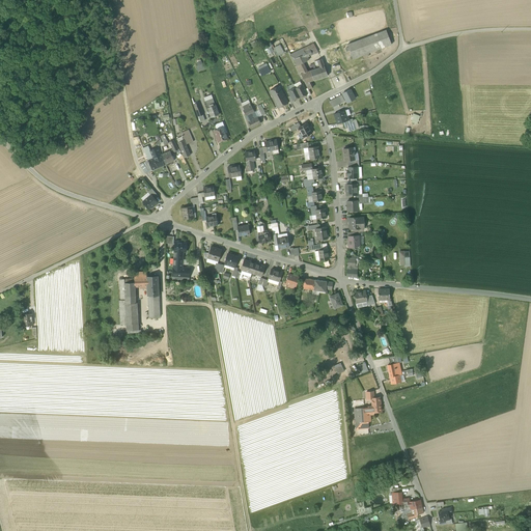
[(347,45),(353,59),(391,45),(386,30),(347,45)]
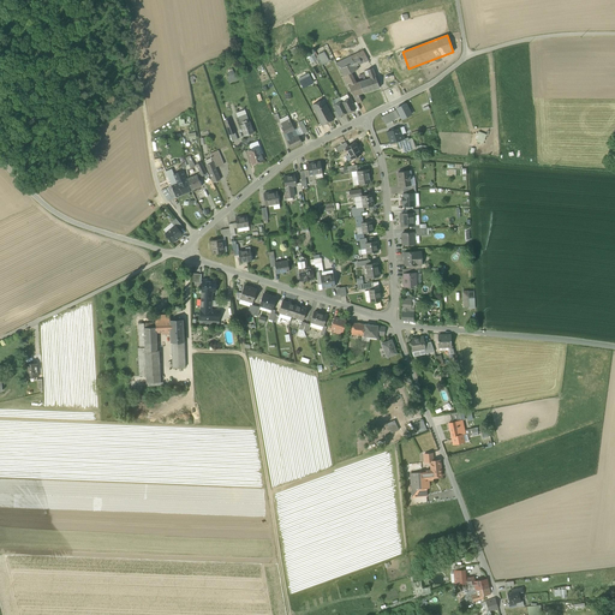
[(363,51),(351,57),(353,60),(359,58),(362,64),(368,60),(363,51)]
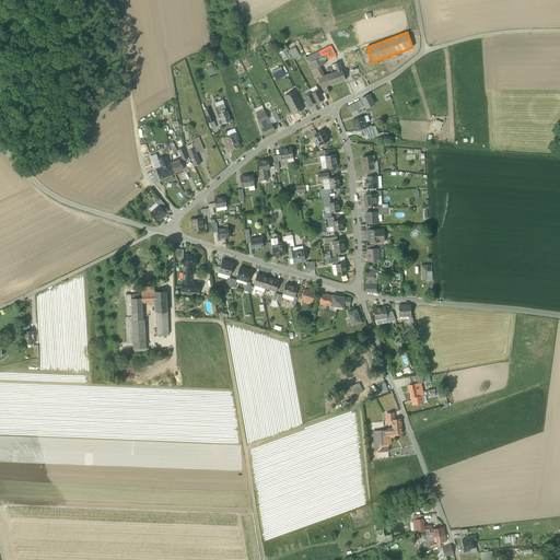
[(295,47),(289,50),(293,59),(300,56),(295,47)]
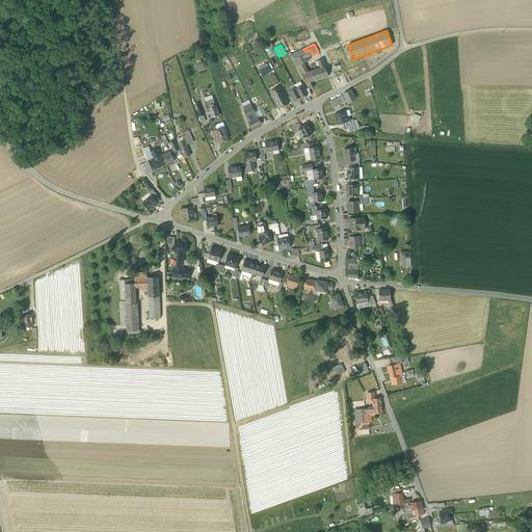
[(291,54),(297,67),(301,64),(304,62),(309,60),(308,57),(313,55),(311,50),(306,52),(303,49),(291,54)]
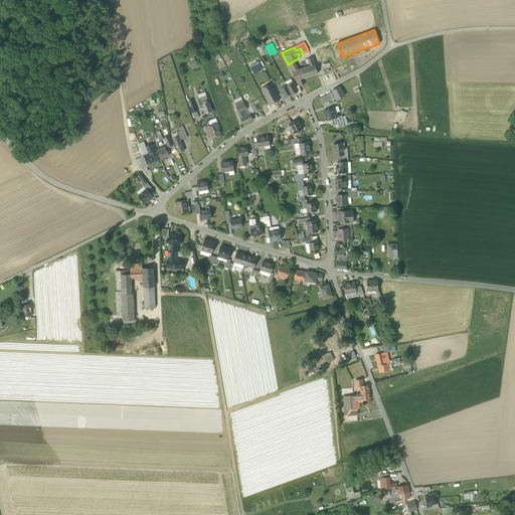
[(250,68),(253,73),(263,69),(260,63),(250,68)]
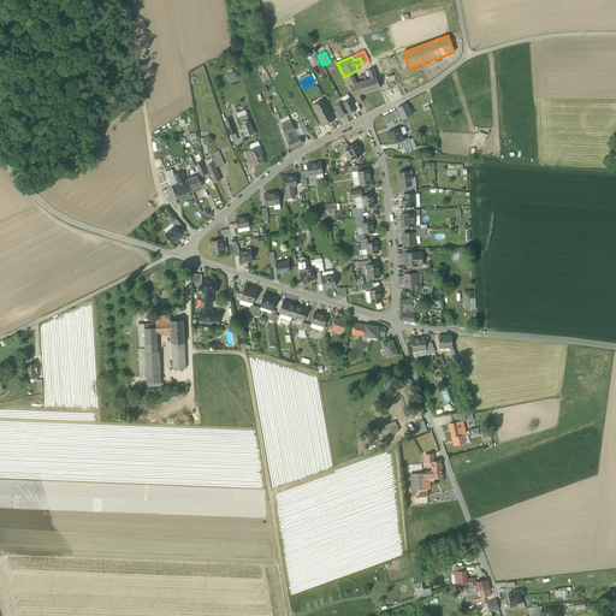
[(349,86),(354,96),(359,95),(361,94),(380,88),(375,77),(371,78),(368,80),(357,83),(354,84),(349,86)]
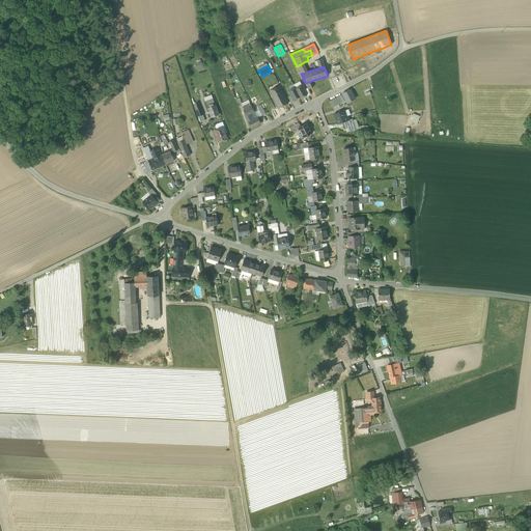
[(302,85),(296,88),(300,96),(300,98),(306,94),(307,94),(304,90),(302,85)]
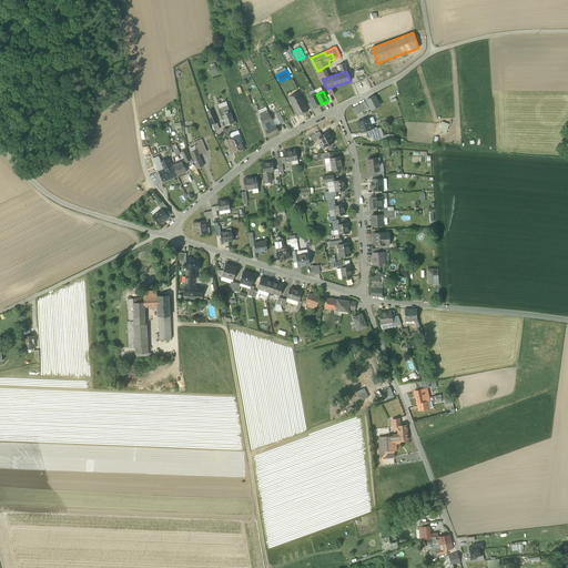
[(298,105),(303,113),(307,110),(298,93),(295,95),(293,95),(290,97),(288,99),(294,108),(298,105)]
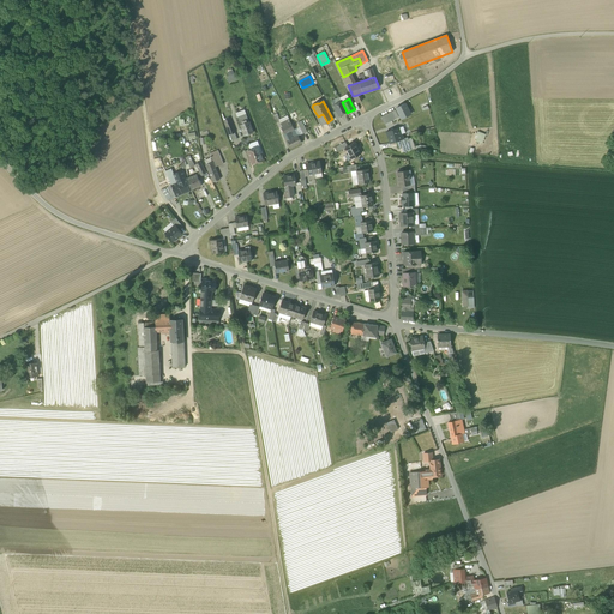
[(339,116),(347,112),(342,102),(341,101),(333,104),(336,110),(339,116)]
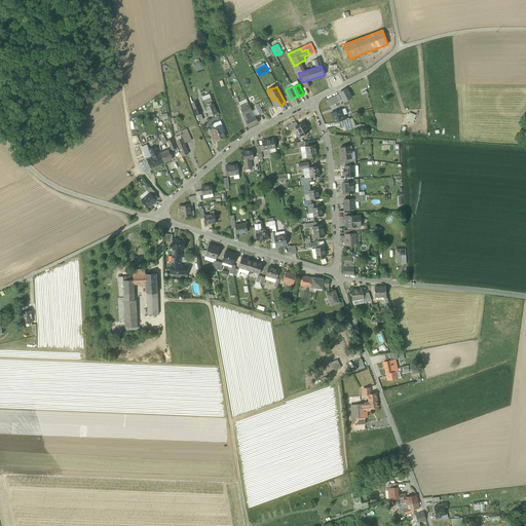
[(346,88),(339,92),(344,102),(351,98),(346,88)]
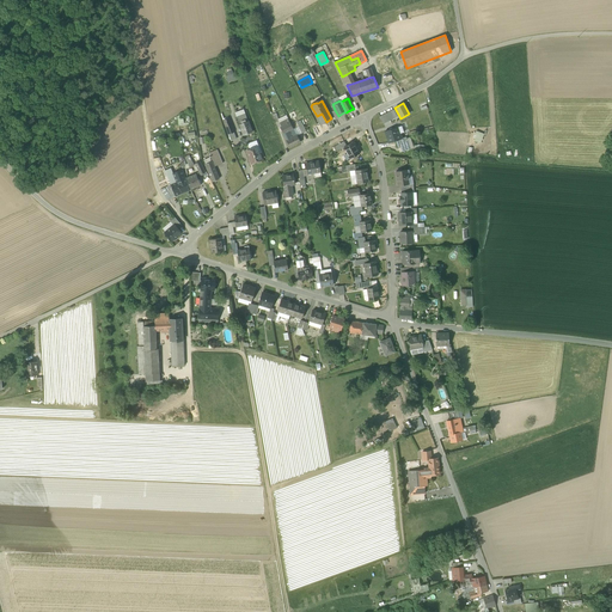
[(393,110),(386,112),(390,120),(397,116),(393,110)]
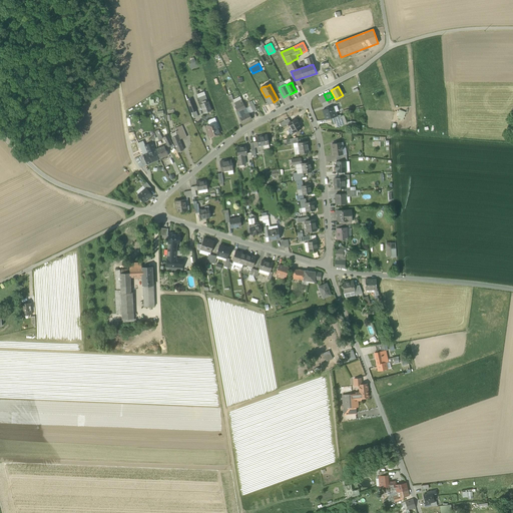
[(322,103),(327,100),(324,94),(319,97),(322,103)]
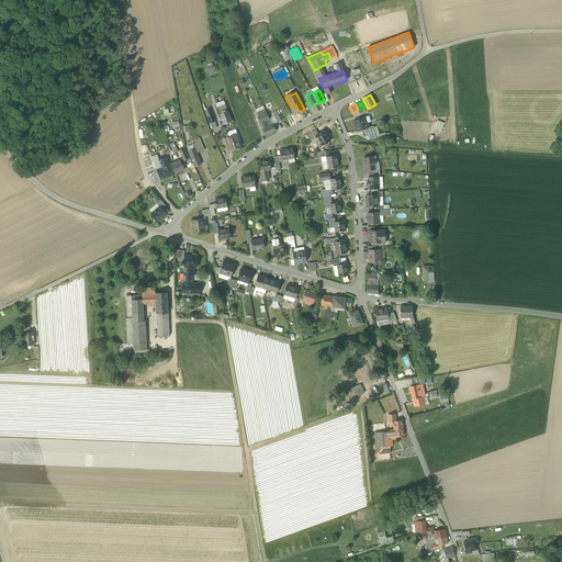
[(217,108),(224,124),(232,121),(225,104),(217,108)]
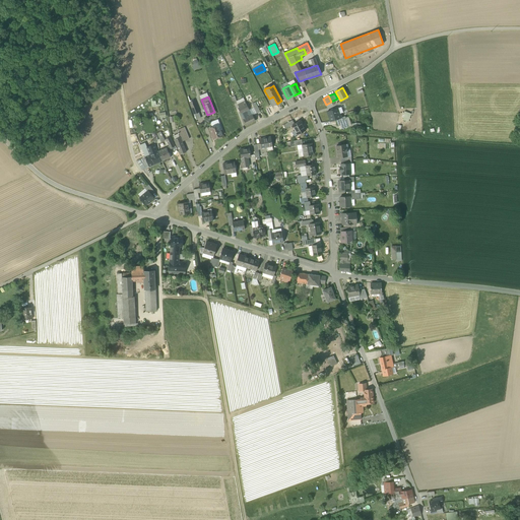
[(190,102),(194,114),(199,113),(194,101),(190,102)]
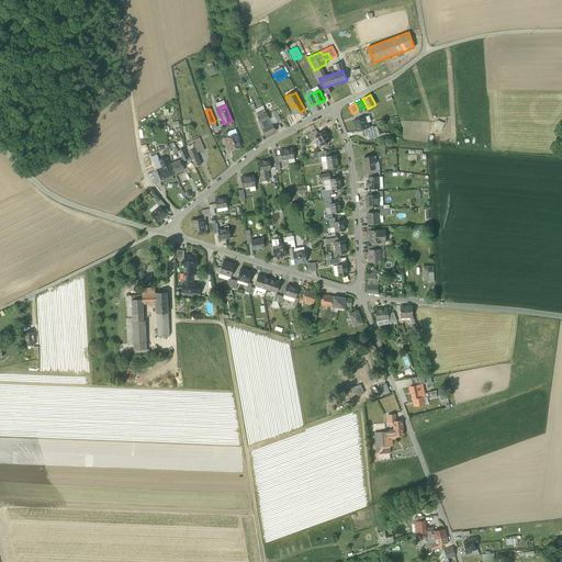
[(257,116),(260,123),(269,119),(265,109),(257,113),(259,116),(257,116)]
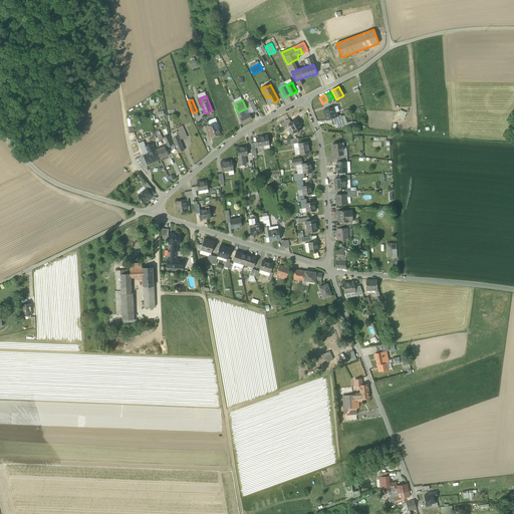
[(326,119),(332,117),(338,116),(336,112),(335,112),(333,106),(323,110),(326,119)]
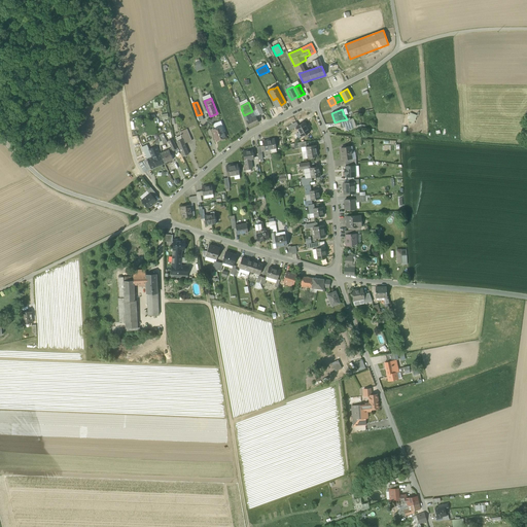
[(253,112),(252,111),(244,115),(250,127),(258,123),(255,116),(253,112)]
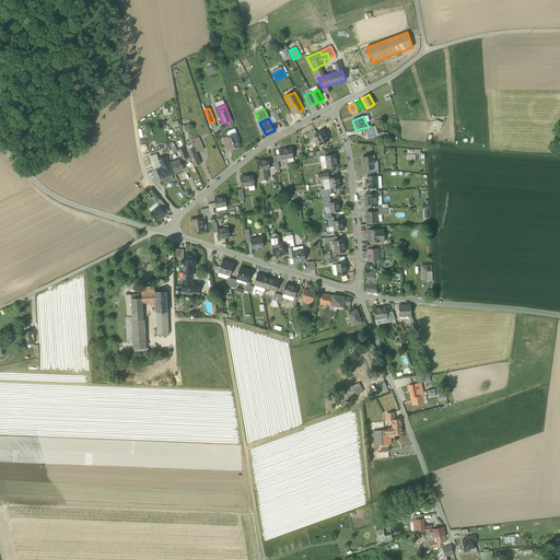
[(440,129),(442,123),(434,119),(432,127),(440,129)]
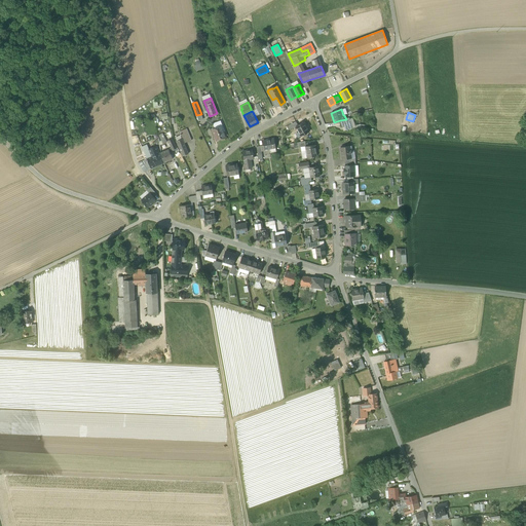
[(349,118),(346,119),(340,120),(342,126),(344,125),(346,129),(349,128),(352,127),(349,119),(349,118)]
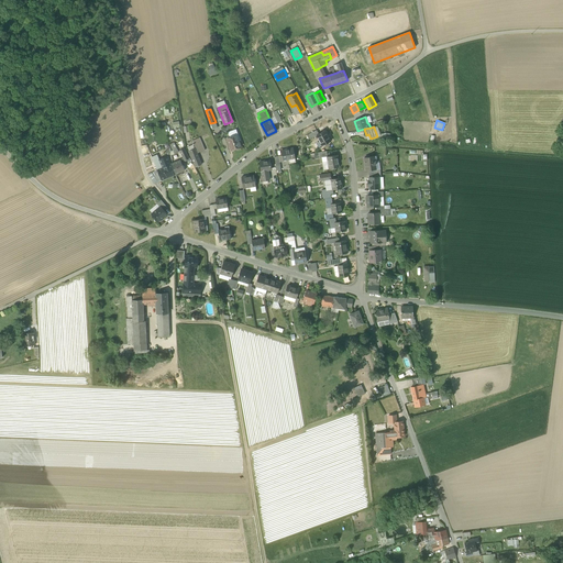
[(229,133),(230,138),(236,135),(239,141),(241,141),(236,130),(234,130),(231,131),(229,133)]
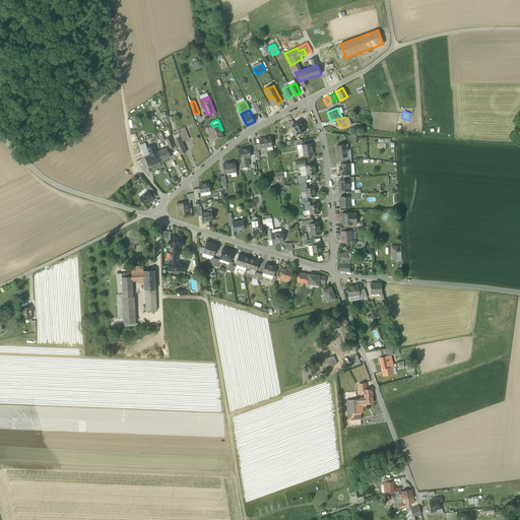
[(286,125),(288,129),(293,127),(291,125),(295,123),(294,121),(286,125)]
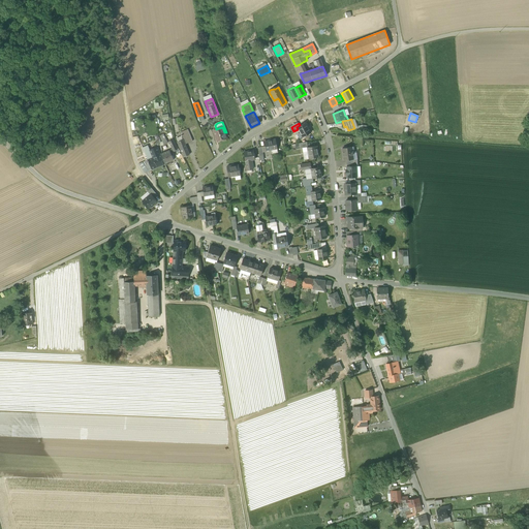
[(301,133),(303,137),(310,132),(307,127),(308,126),(306,123),(300,125),(297,127),(298,129),(301,133)]
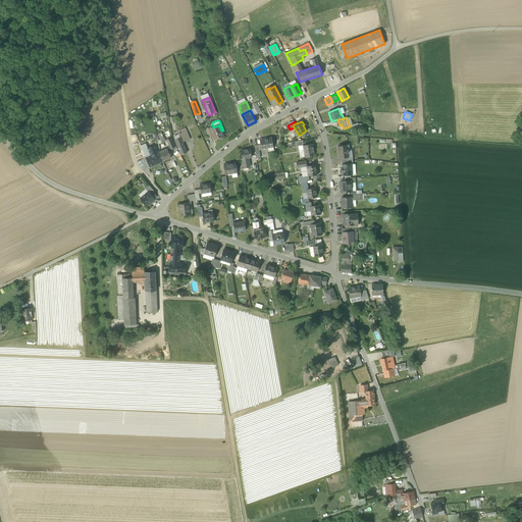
[(213,136),(214,140),(218,138),(218,139),(220,139),(221,139),(222,137),(223,136),(221,131),(219,125),(213,127),(210,128),(211,131),(211,132),(211,133),(212,134),(213,135),(213,136)]
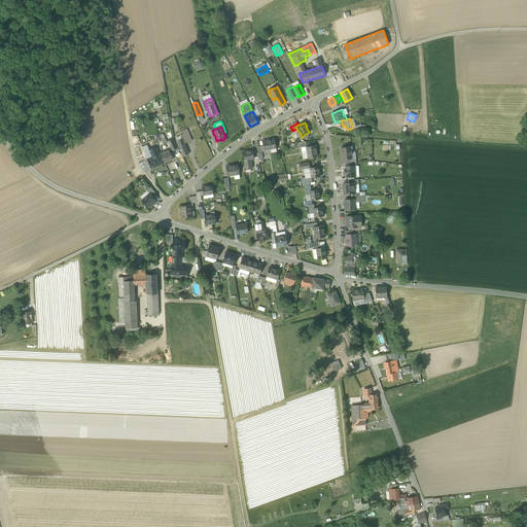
[(182,139),(184,143),(191,140),(188,132),(187,132),(186,129),(180,132),(181,135),(180,135),(180,136),(182,139)]
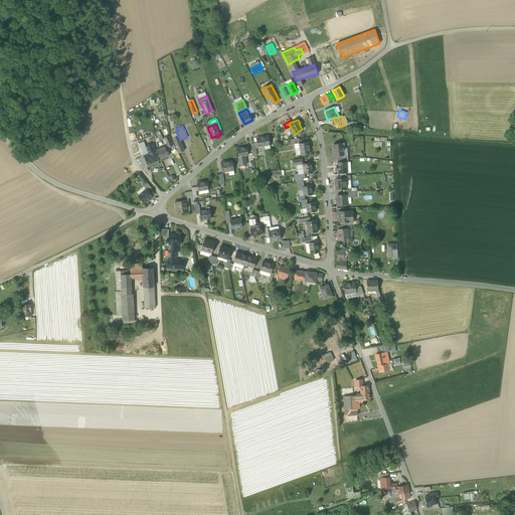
[(164,138),(168,147),(172,145),(168,136),(164,138)]
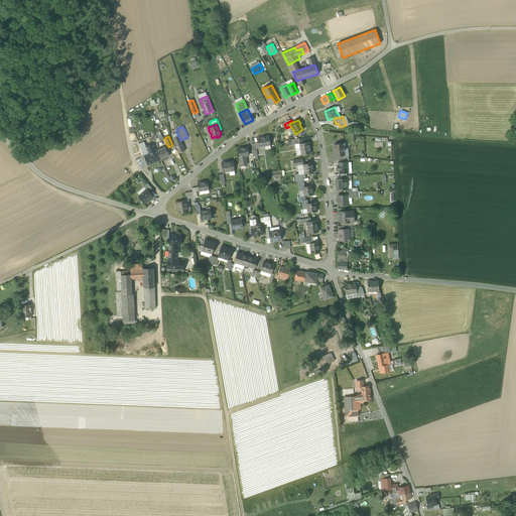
[(172,139),(178,153),(184,151),(180,140),(178,136),(173,138),(172,139)]
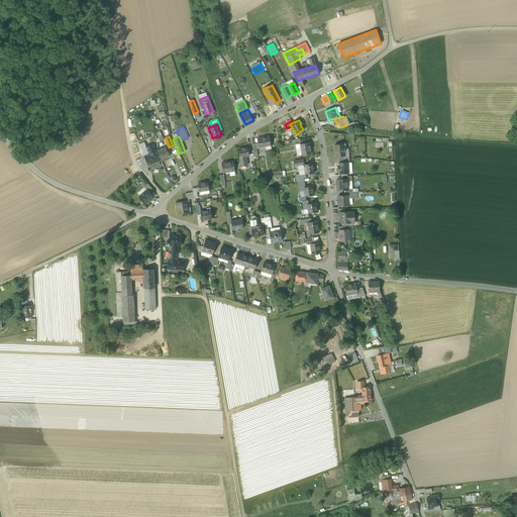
[(259,138),(260,147),(271,145),(270,136),(265,136),(265,137),(259,138)]
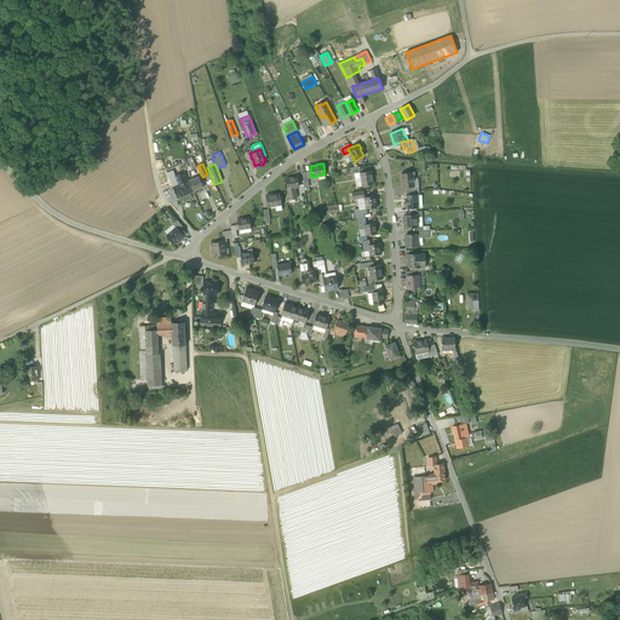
[(361,174),(362,187),(373,184),(372,176),(372,171),(366,172),(360,173),(361,174)]
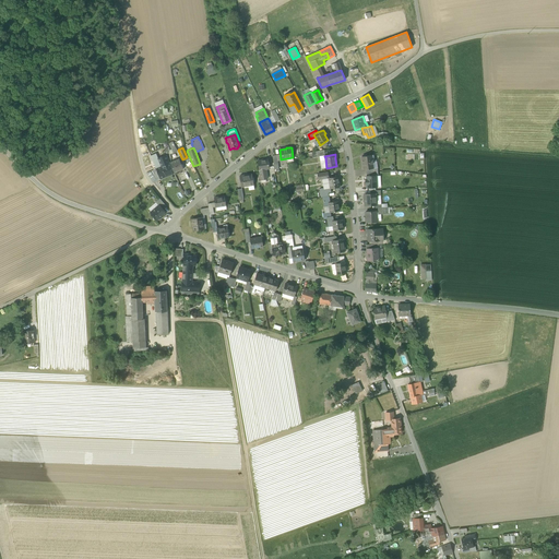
[(361,156),(364,169),(366,169),(373,168),(371,155),(361,156)]
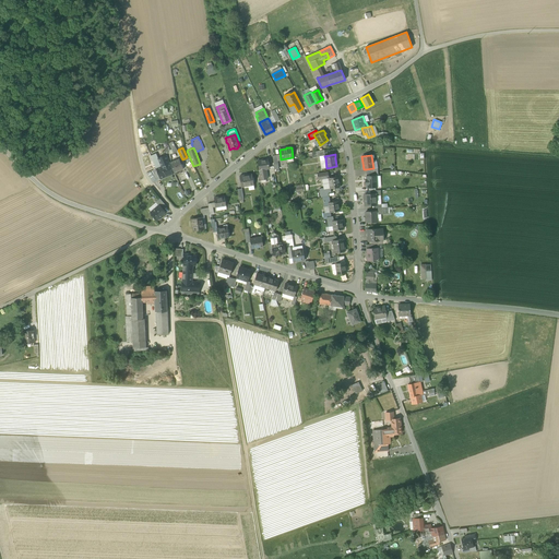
[(158,159),(162,167),(169,164),(166,156),(158,159)]
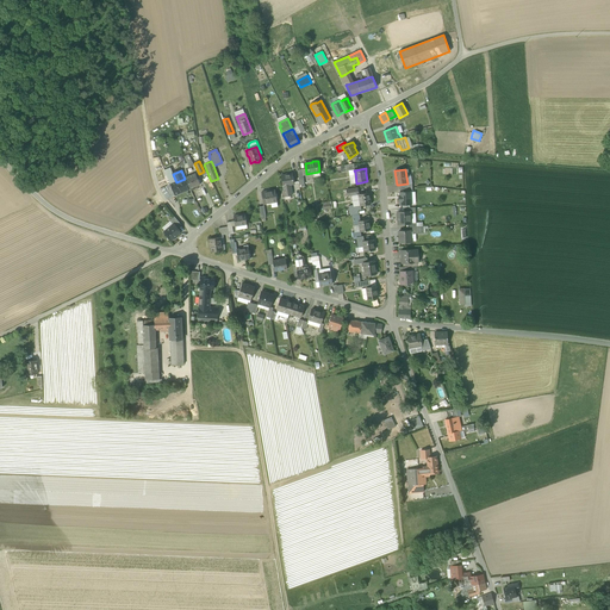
[(195,174),(186,178),(191,188),(200,185),(195,174)]
